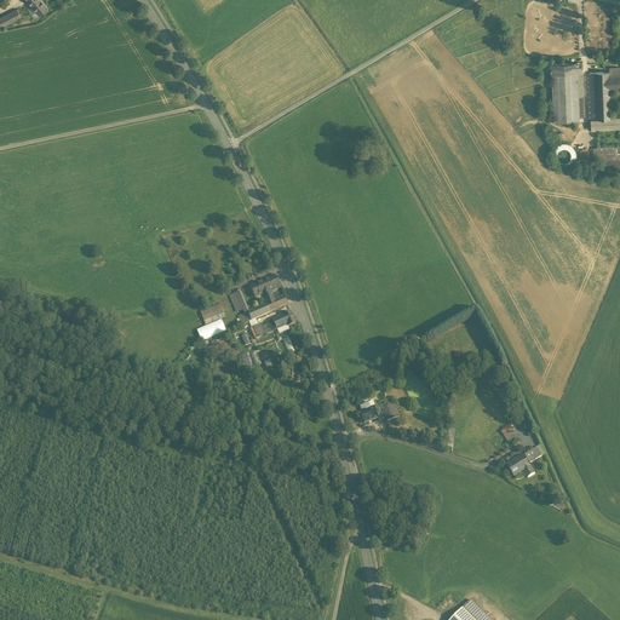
[(49,9),(40,0),(35,0),(32,4),(34,7),(40,15),(49,9)]
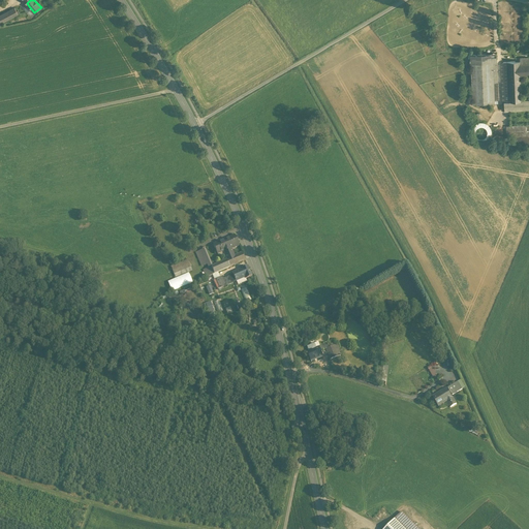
[(34,12),(29,6),(24,10),(29,17),(34,12)]
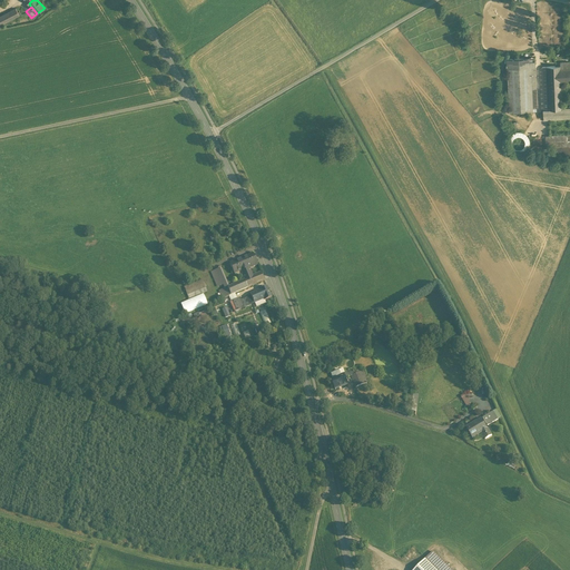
[(16,9),(0,17),(0,25),(19,16),(19,15),(18,12),(16,9)]
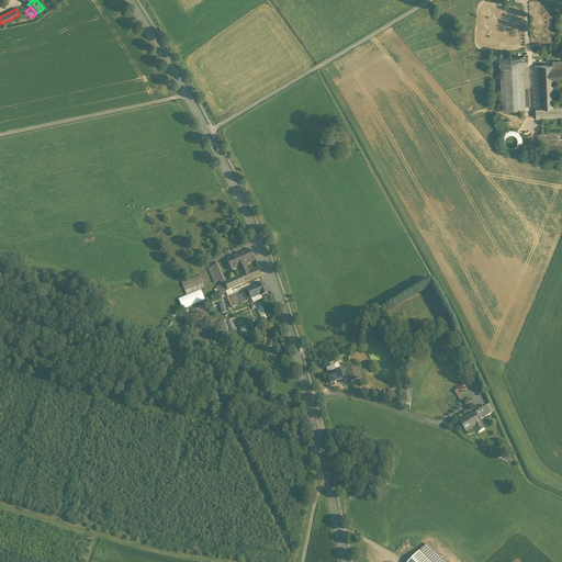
[(501,58),(501,67),(528,65),(528,57),(501,58)]
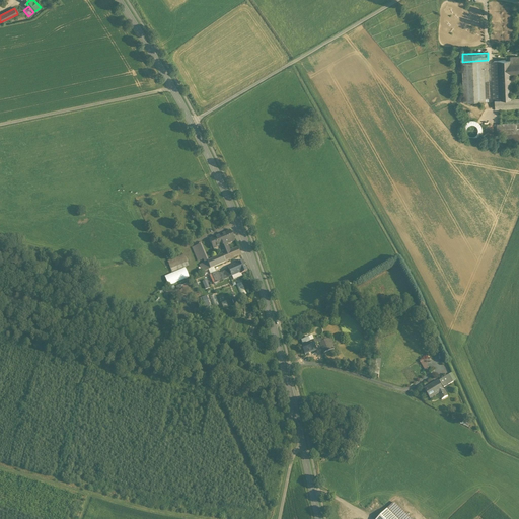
[(488,60),(462,62),(464,101),(478,101),(485,101),(486,101),(486,98),(485,80),(488,80),(489,80),(488,60)]
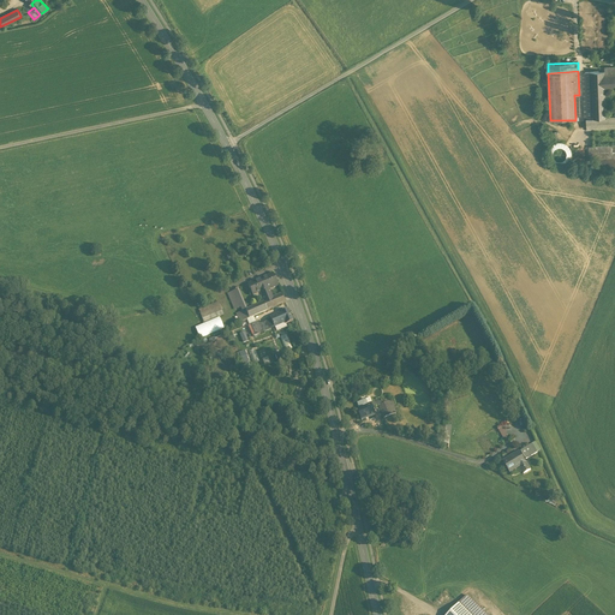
[(605,73),(604,71),(585,72),(587,119),(607,118),(607,117),(605,88),(605,73)]
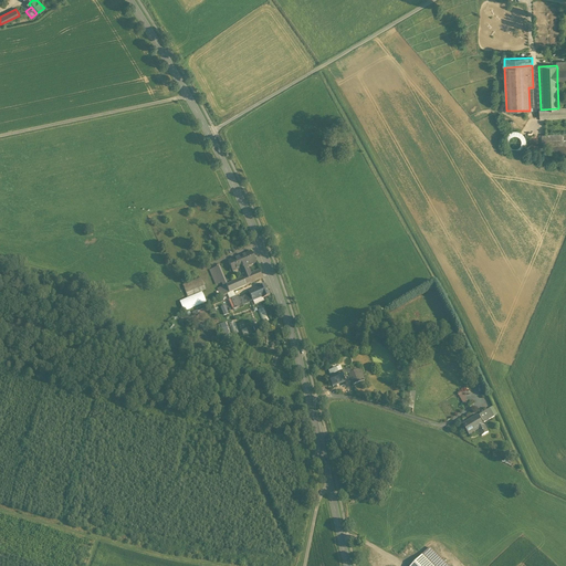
[(565,106),(558,107),(558,108),(541,109),(540,109),(540,117),(540,118),(565,116),(565,106)]
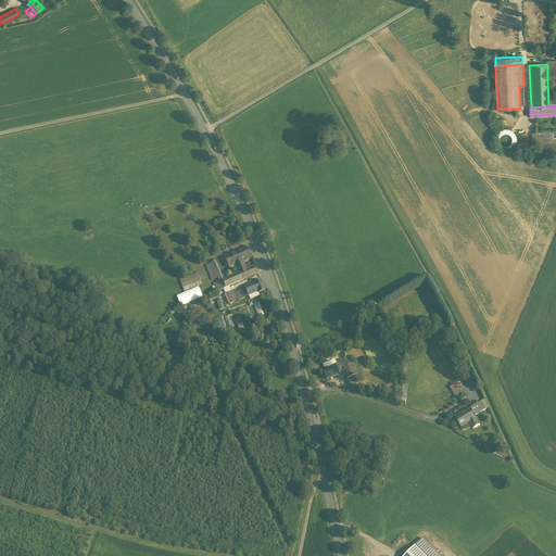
[(555,130),(532,133),(533,143),(555,141),(555,130)]
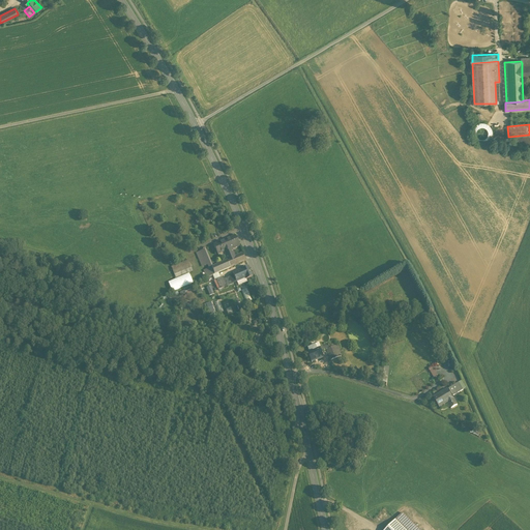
[(235,236),(224,241),(228,252),(233,249),(239,246),(235,236)]
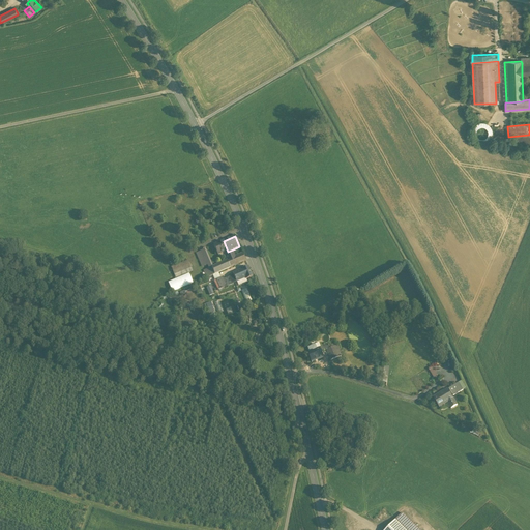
[(228,252),(224,241),(214,245),(217,254),(223,252),(224,254),(228,252)]
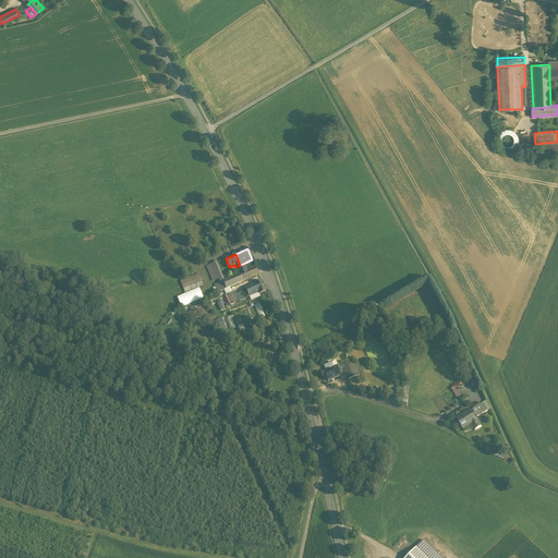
[(217,280),(218,283),(222,281),(225,281),(216,263),(210,265),(217,280)]
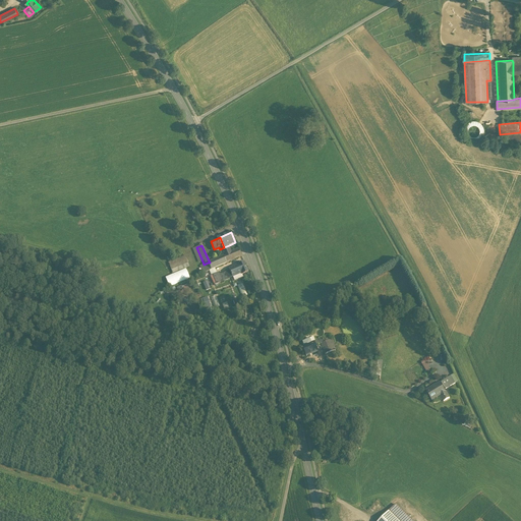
[(224,247),(220,249),(223,256),(232,252),(229,245),(224,247)]
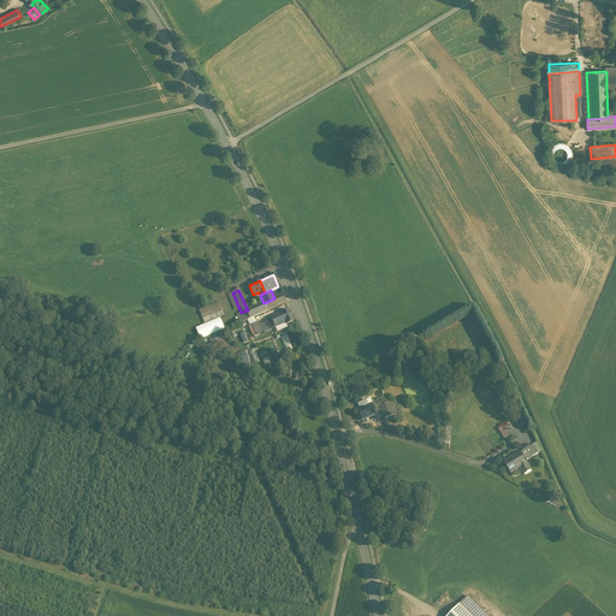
[(240,309),(232,292),(227,295),(235,312),(240,309)]
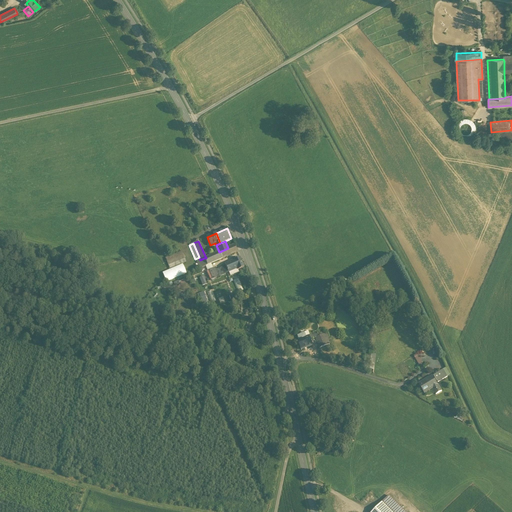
[(234,245),(228,248),(219,252),(222,259),(237,252),(234,245)]
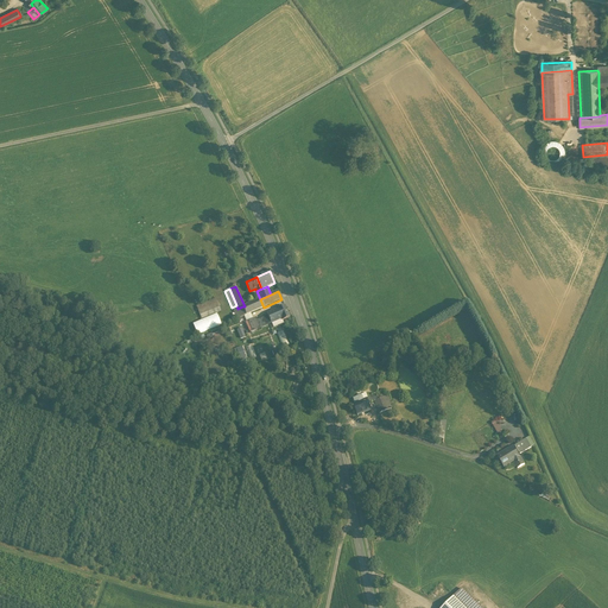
[(216,299),(196,306),(201,320),(221,311),(216,299)]
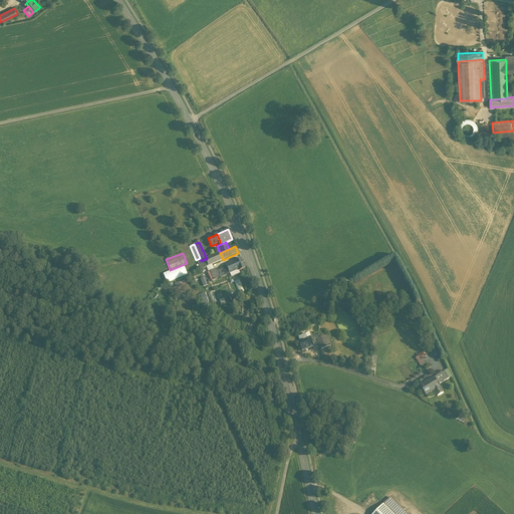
[(223,260),(220,253),(207,259),(205,259),(208,267),(211,266),(223,260)]
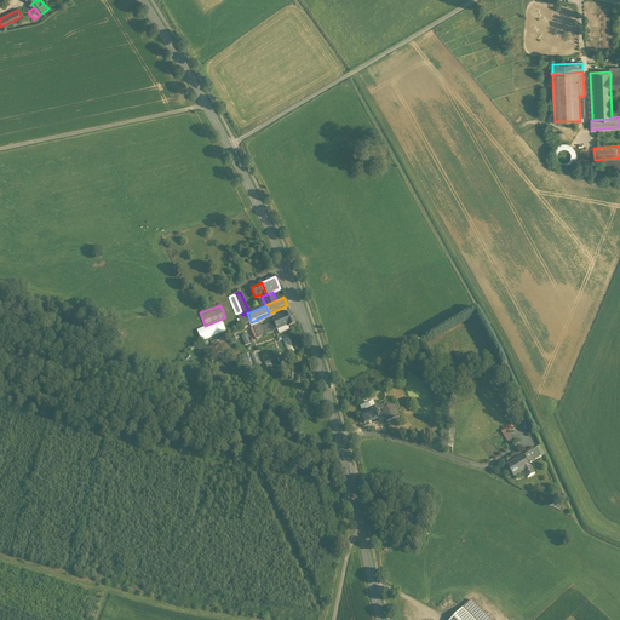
[(291,313),(283,315),(287,326),(288,327),(296,325),(291,313)]
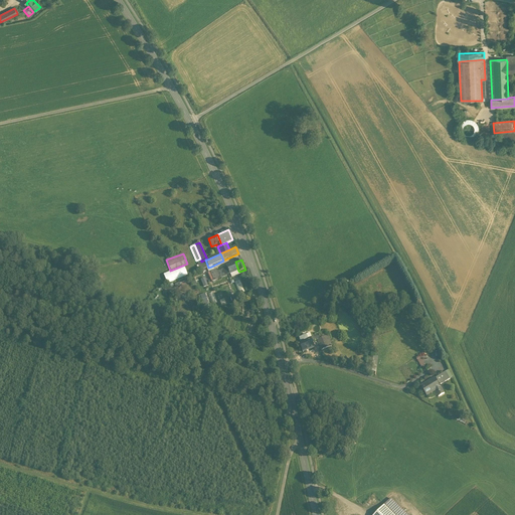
[(238,271),(235,262),(226,266),(230,274),(238,271)]
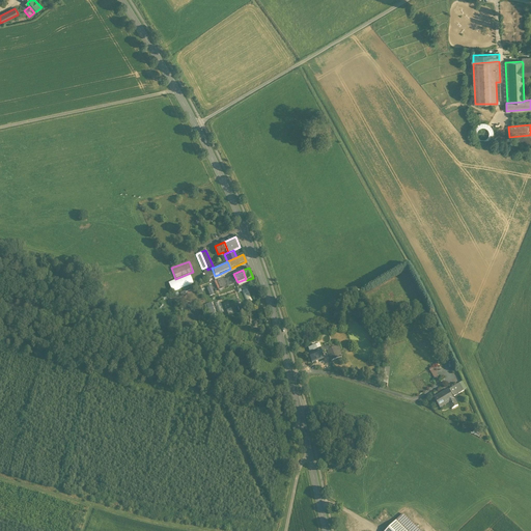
[(189,275),(169,283),(172,292),(193,284),(189,275)]
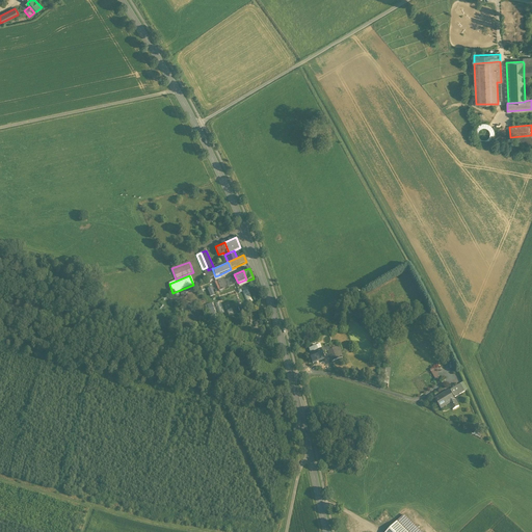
[(220,281),(217,282),(221,290),(228,288),(223,278),(220,281)]
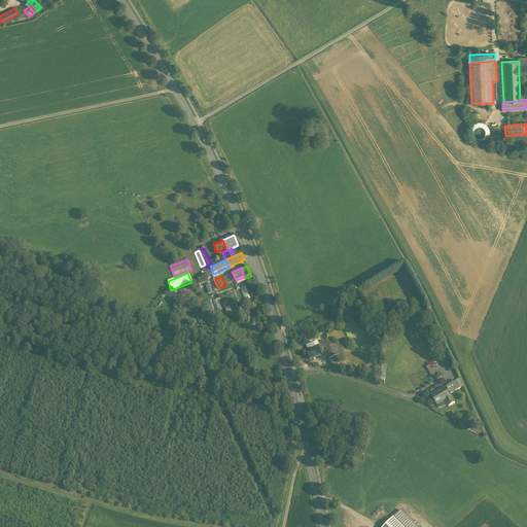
[(213,301),(217,312),(222,310),(219,299),(213,301)]
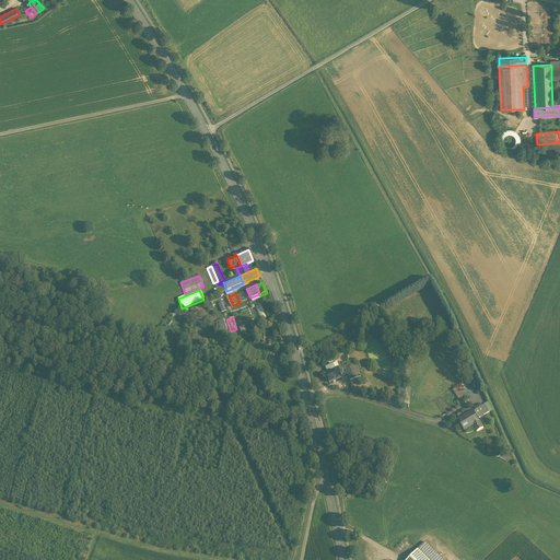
[(223,319),(217,321),(220,334),(226,331),(223,319)]
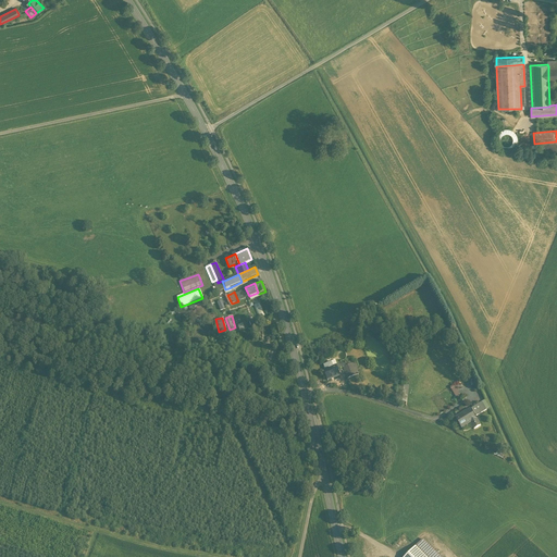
[(332,362),(323,366),(325,371),(324,372),(327,381),(341,375),(337,368),(336,367),(334,368),(332,362)]
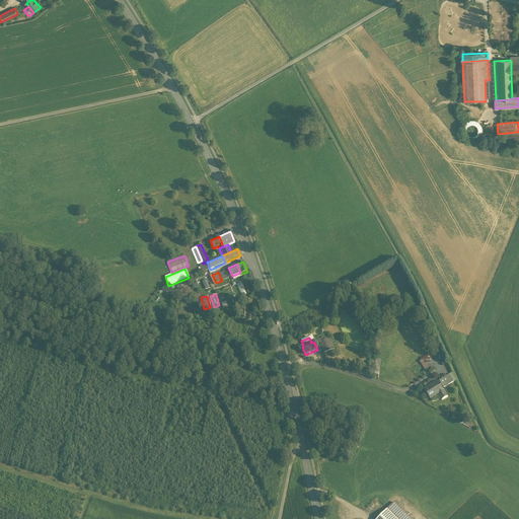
[(331,338),(319,343),(323,353),(336,349),(331,338)]
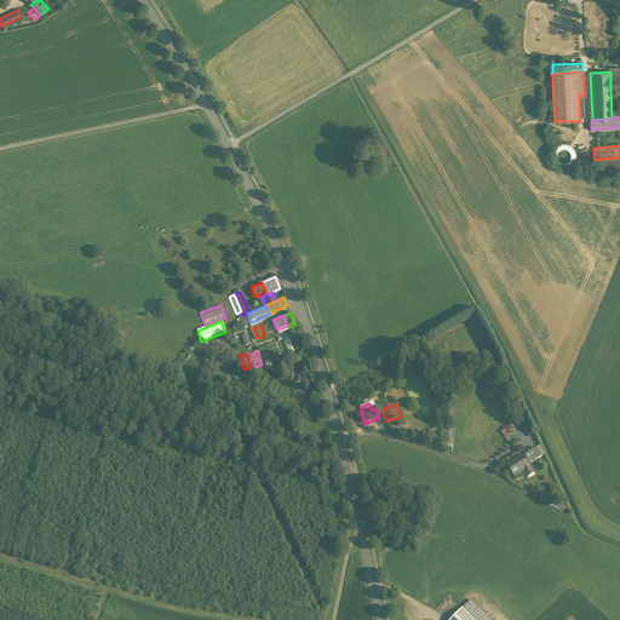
[(451,430),(446,430),(445,446),(452,447),(454,430),(451,430)]
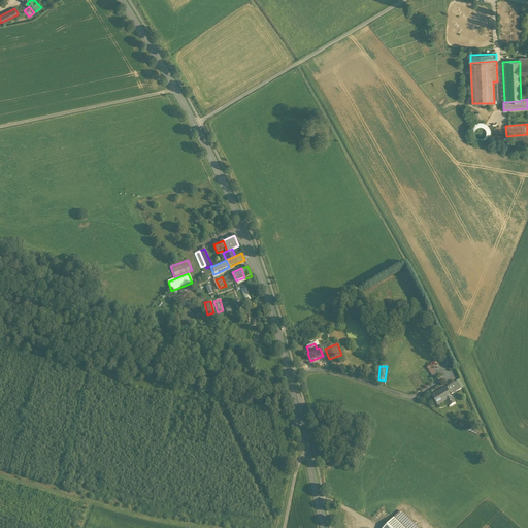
[(433,369),(429,371),(434,382),(439,378),(433,369)]
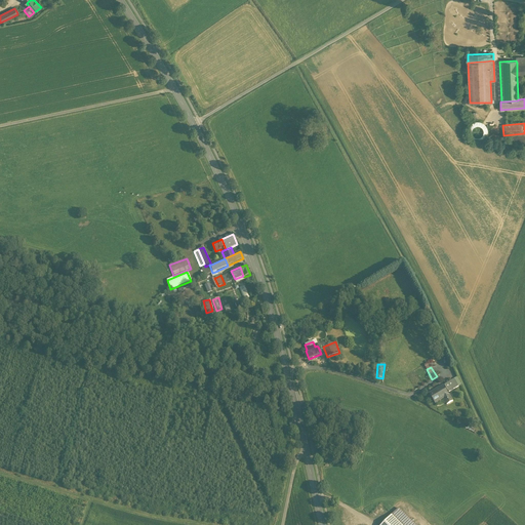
[(454,379),(446,385),(450,392),(458,387),(454,379)]
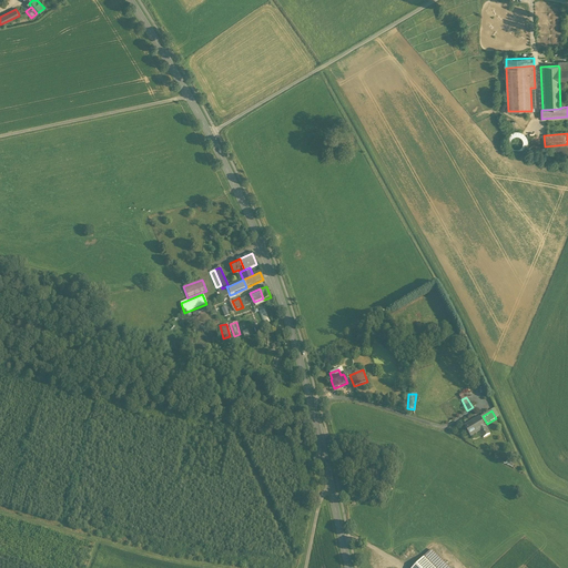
[(480,418),(466,426),(472,435),(480,430),(484,438),(490,434),(480,418)]
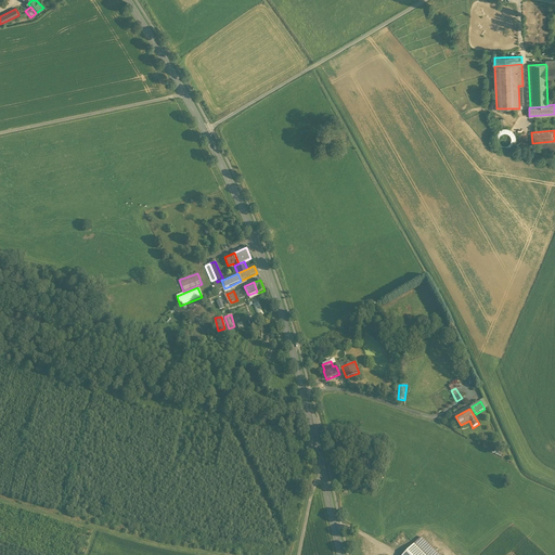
[(439,554),(422,538),(414,545),(423,554),(439,554)]
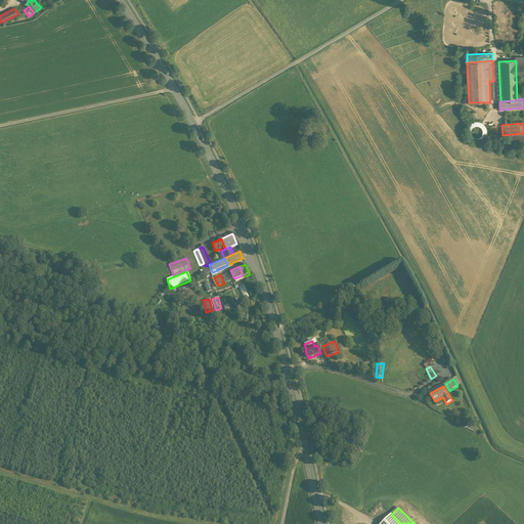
[(399,523),(391,515),(382,523),(399,523)]
